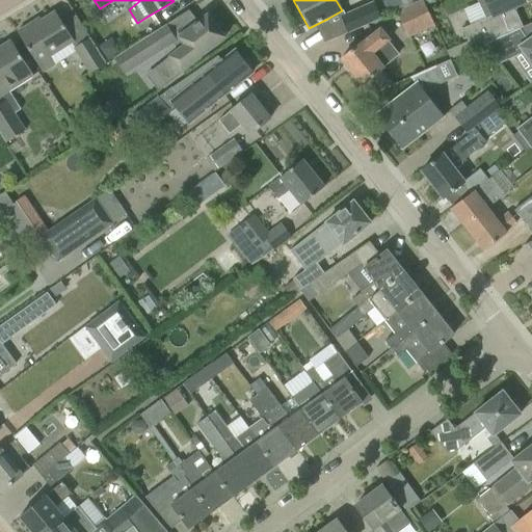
[(341,18),(349,32),(381,16),(373,0),(341,18)]
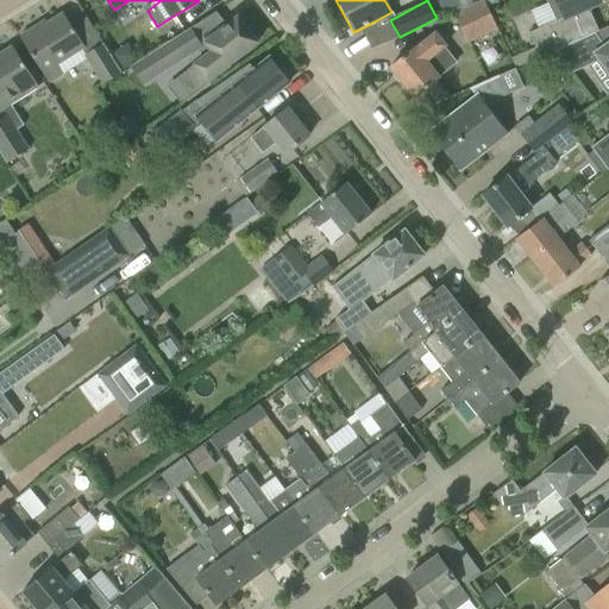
[(496,30),(483,0),(481,0),(463,8),(453,13),(466,43),(496,30)]
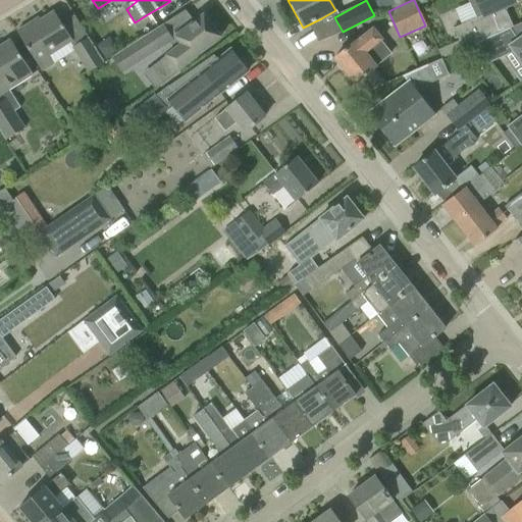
[(476,43),(509,29),(513,28),(506,11),(505,11),(503,8),(515,2),(513,0),(475,0),(482,15),(453,29),(462,49),(476,43)]
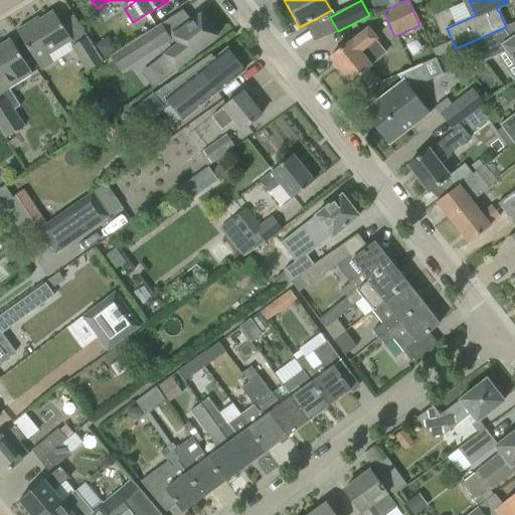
[(30,22),(16,31),(27,48),(40,70),(51,63),(46,56),(67,43),(71,40),(61,24),(52,11),(32,24),(30,22)]
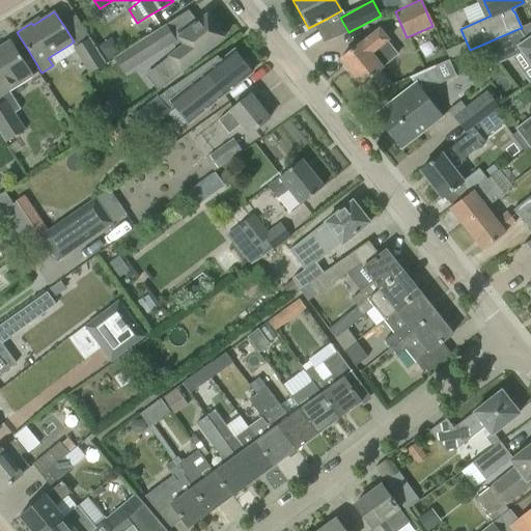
[(152,68),(166,85),(184,72),(182,71),(224,37),(222,34),(224,33),(216,23),(215,25),(206,15),(177,37),(184,45),(152,68)]
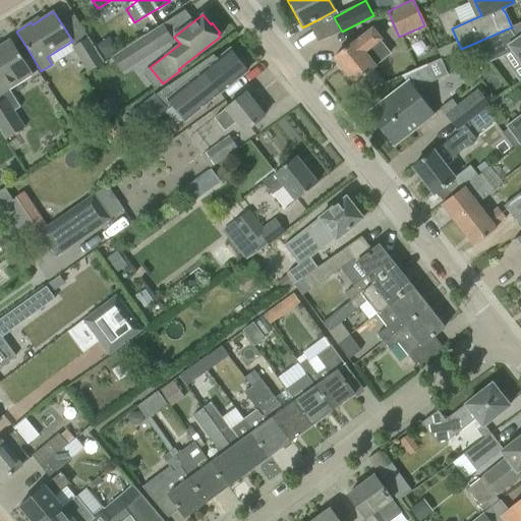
[(355,41),(349,45),(333,58),(354,83),(391,54),(380,40),(381,39),(372,27),(355,42),(355,41)]
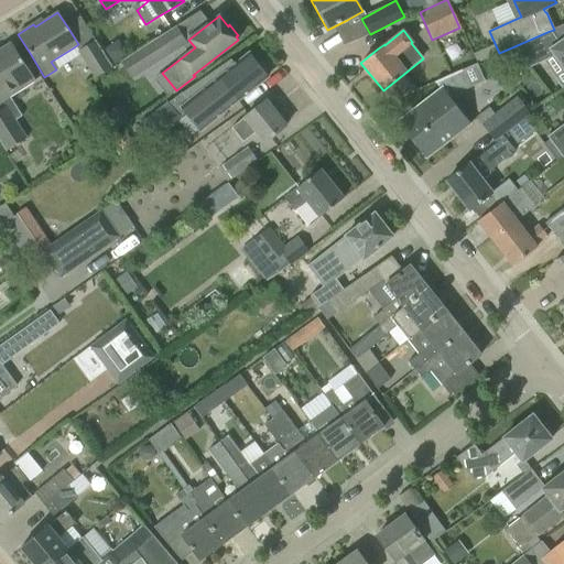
[(554,56),(563,69),(563,39),(559,43),(550,31),(514,46),(530,67),(554,56)]
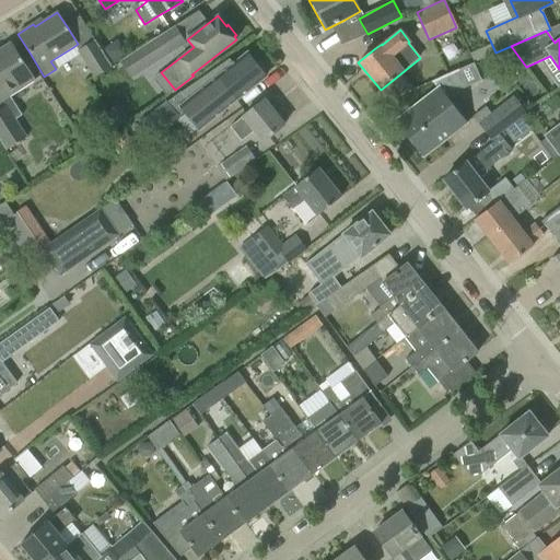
[(119,61),(130,78),(155,61),(153,58),(172,46),(163,33),(119,61)]
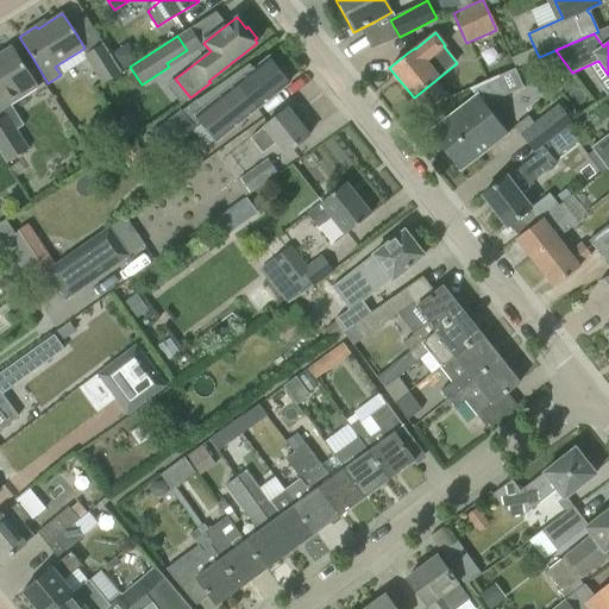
[(102,44),(83,56),(86,60),(101,85),(120,71),(102,44)]
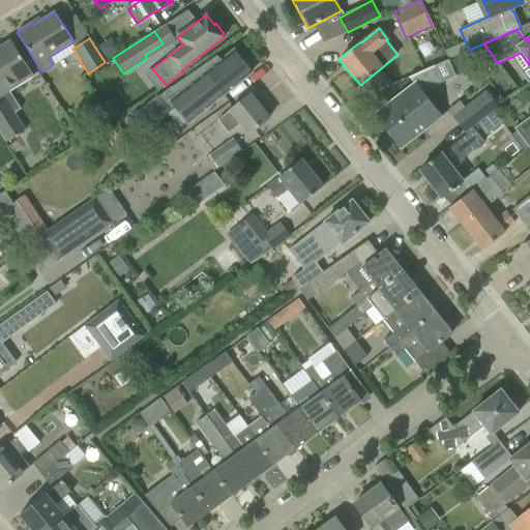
[(0,95),(2,94),(32,76),(22,58),(10,40),(0,47),(0,95)]
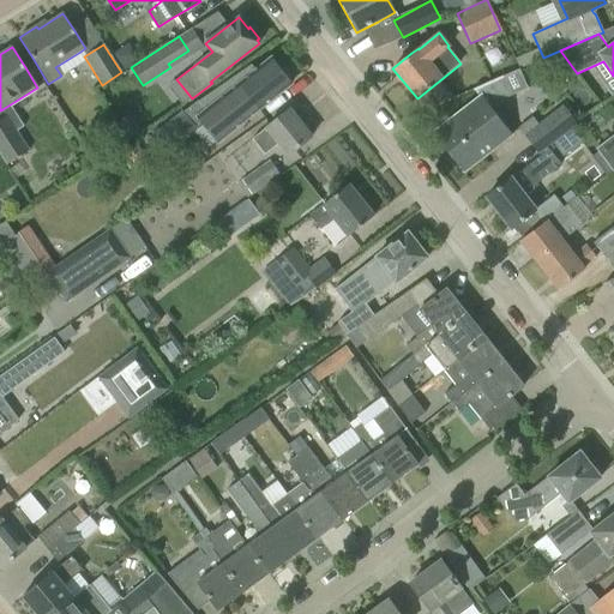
[(154,136),(166,151),(200,125),(217,145),(292,85),(271,59),(257,70),(254,67),(253,67),(251,65),(210,96),(209,95),(191,107),(154,136)]
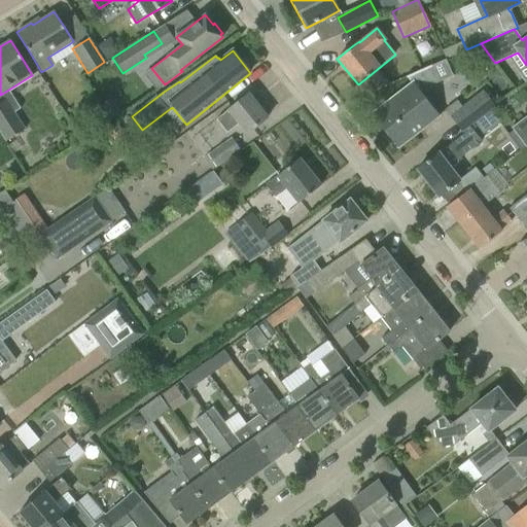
[(411,82),(372,114),(397,147),(438,115),(421,93),(436,81),(430,67),(431,67),(430,65),(405,76),(406,78),(407,77),(411,82)]
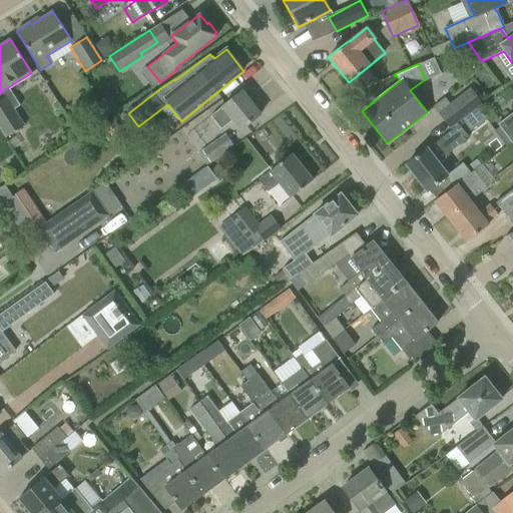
[(450,128),(482,104),(471,89),(450,105),(445,98),(434,107),(450,128)]
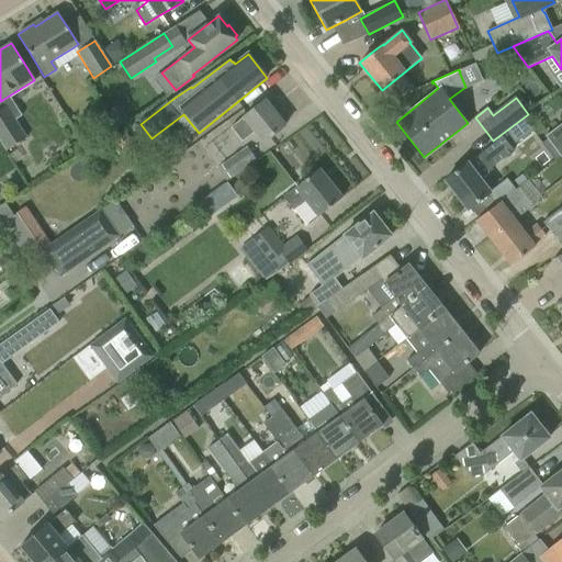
[(242,141),(255,131),(263,143),(284,125),(265,100),(231,127),(242,141)]
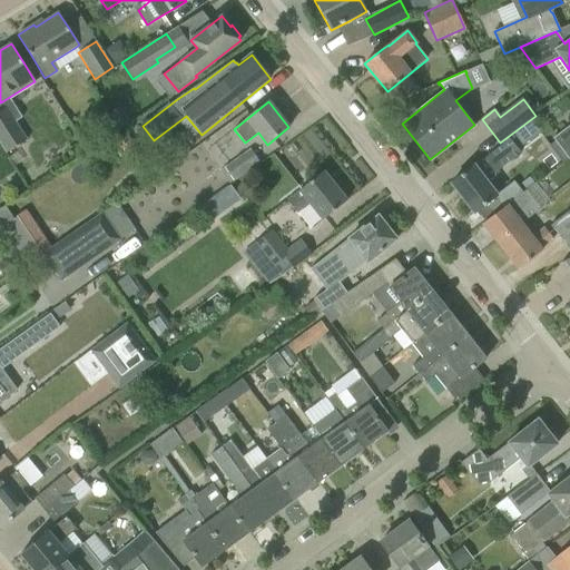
[(6,106),(0,109),(0,144),(6,153),(26,139),(15,121),(6,106)]
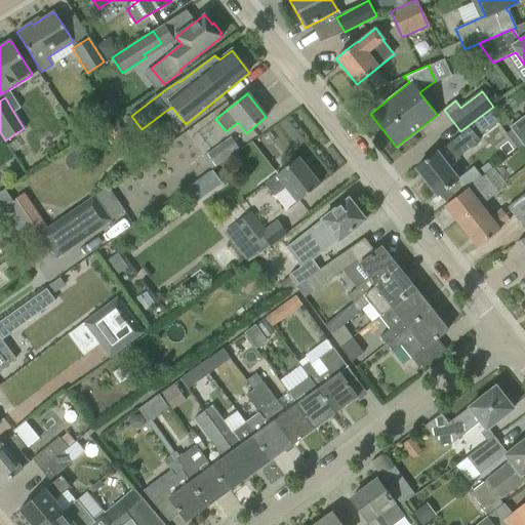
[(524,115),(509,127),(523,147),(524,145),(524,115)]
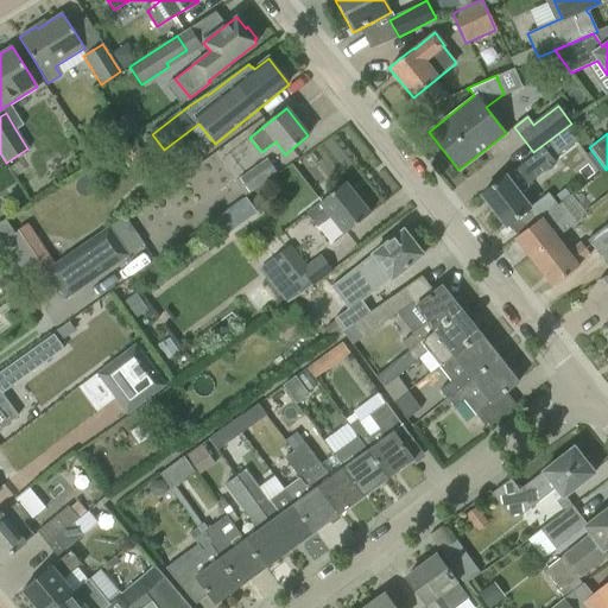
[(134,146),(124,153),(134,168),(145,160),(134,146)]
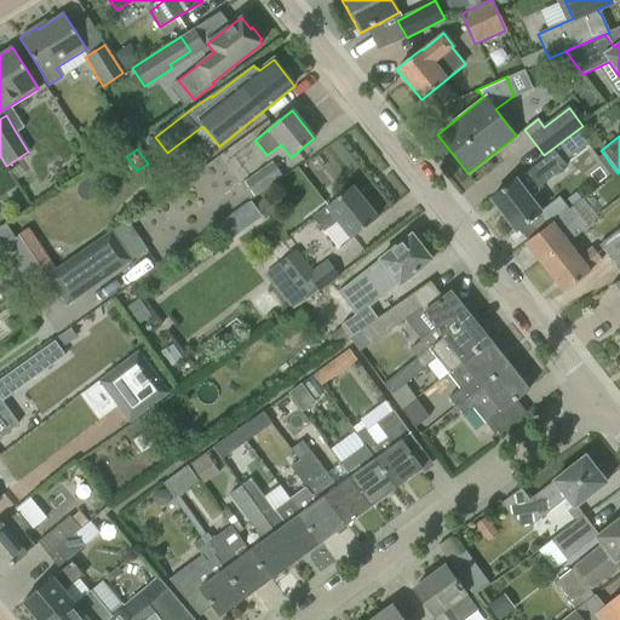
[(528,196),(541,187),(541,185),(566,166),(556,154),(551,158),(550,155),(516,181),(505,188),(501,190),(501,191),(491,200),(515,231),(534,217),(540,212),(528,196)]
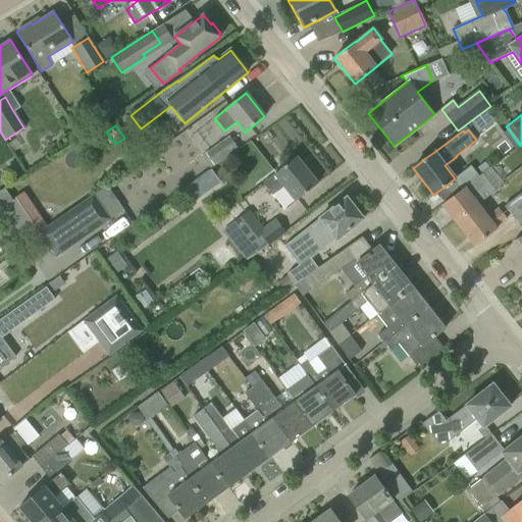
[(206,153),(214,165),(238,149),(229,137),(206,153)]
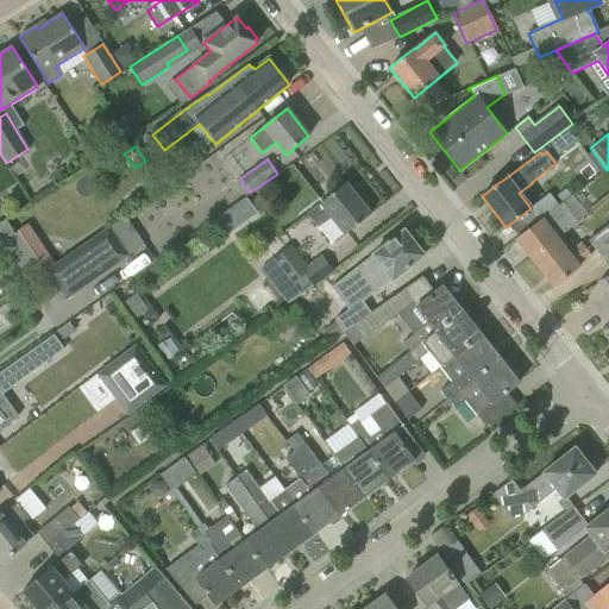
[(306,214),(316,226),(330,215),(345,234),(371,214),(345,183),(306,214)]
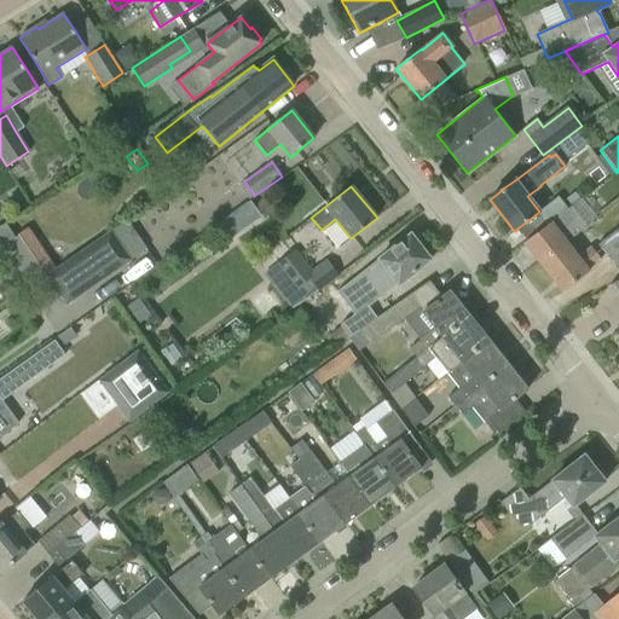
[(573,195),(565,201),(570,207),(578,201),(573,195)]
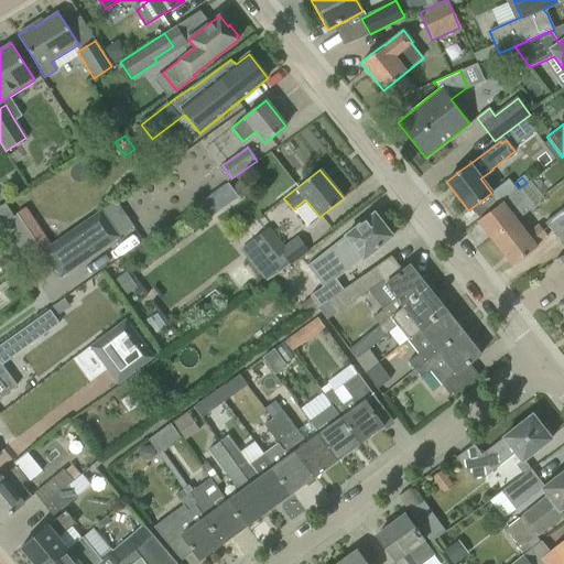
[(477,221),(490,238),(514,218),(516,220),(534,206),(521,187),(477,221)]
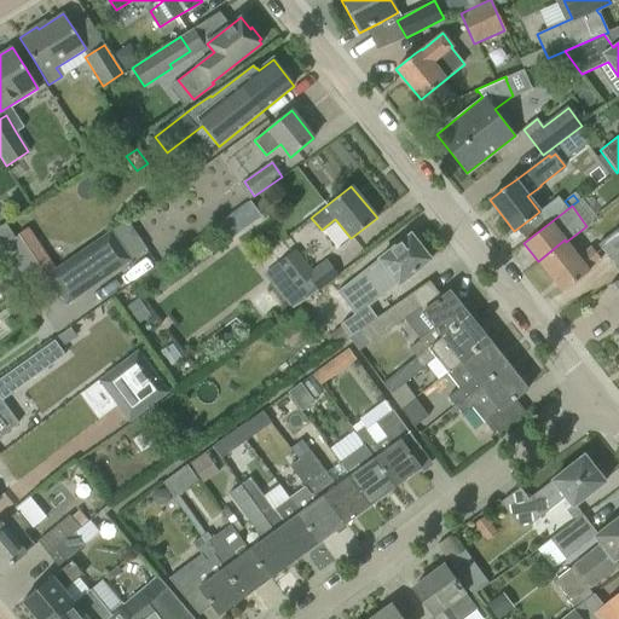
[(15,238),(3,247),(30,287),(46,276),(56,270),(28,229),(15,238)]
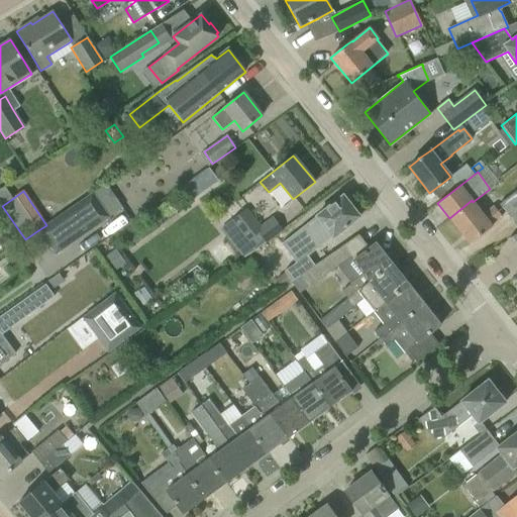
[(500,204),(516,227),(516,191),(500,204)]
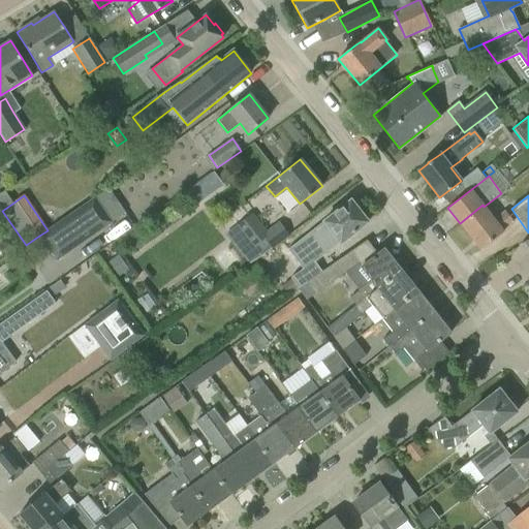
[(57,260),(112,222),(94,198),(48,230),(39,236),(57,260)]
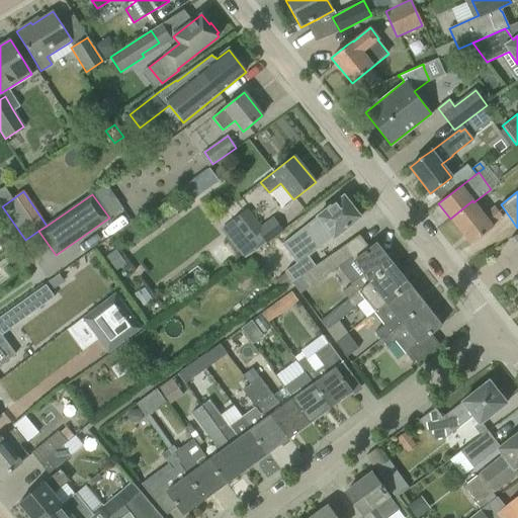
[(291,282),(300,276),(299,275),(314,265),(309,258),(333,239),(360,218),(344,195),(286,241),(298,255),(300,260),(284,272),(291,282)]
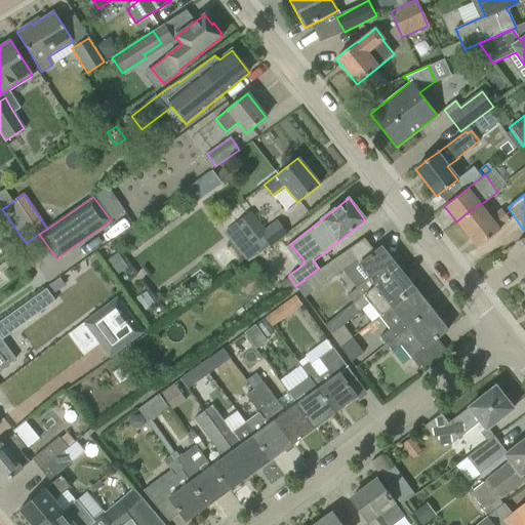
[(479,203),(456,221),(477,248),(499,230),(498,229),(510,220),(501,209),(490,218),(480,205),(479,203)]
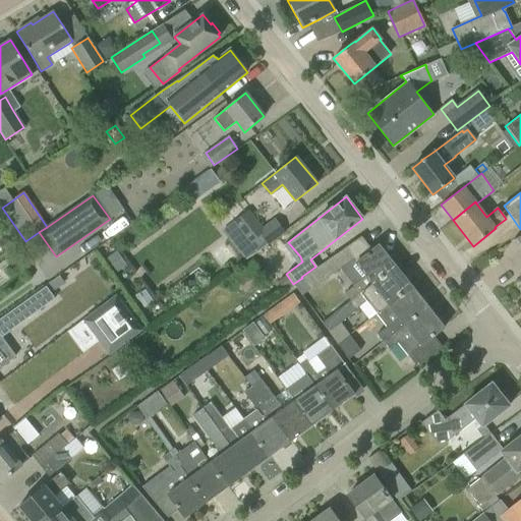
[(259,235),(267,244),(283,232),(273,219),(262,229),(246,211),(232,222),(249,243),(259,235)]
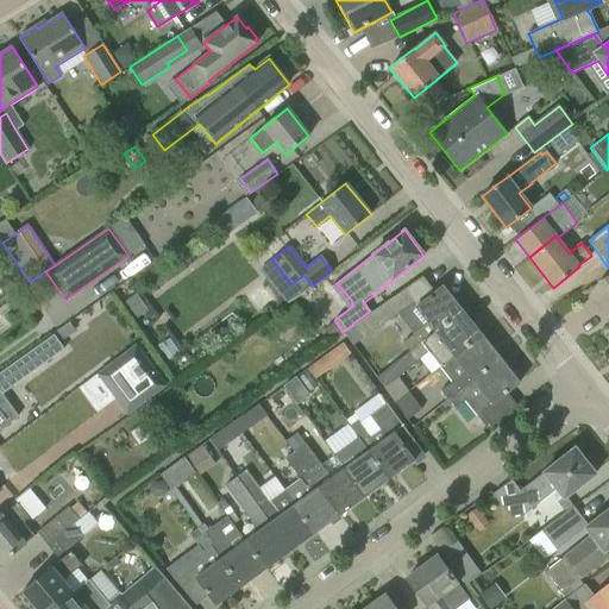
[(410,351),(463,311),(443,286),(416,307),(429,324),(405,343),(410,351)]
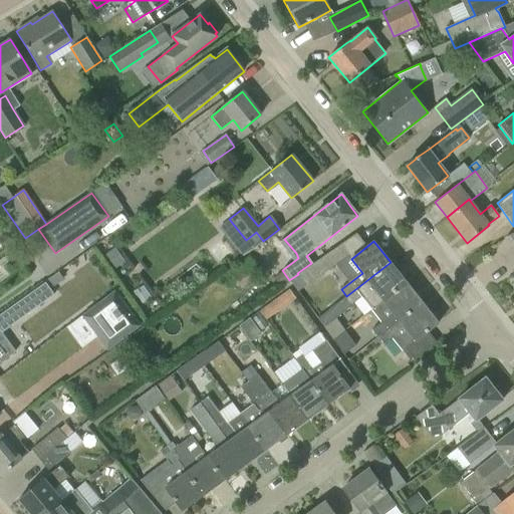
[(297,273),(298,274),(306,286),(348,256),(340,245),(312,264),(311,263),(297,273)]
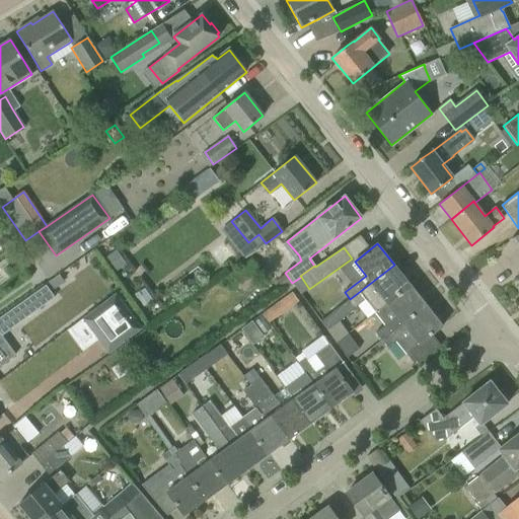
[(117,251),(106,257),(117,272),(126,266),(117,251)]
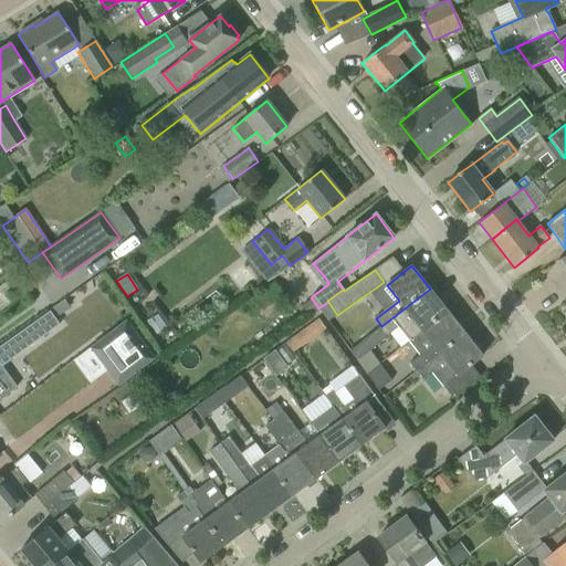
[(251,300),(265,318),(287,302),(272,282),(251,300)]
